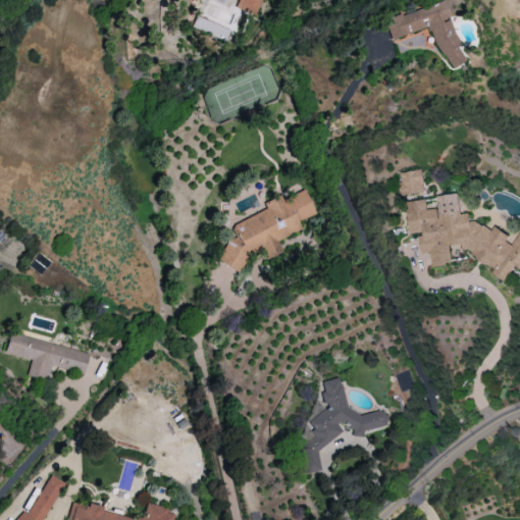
[(240,0),(238,6),(256,13),(258,13),(262,0),(240,0)]
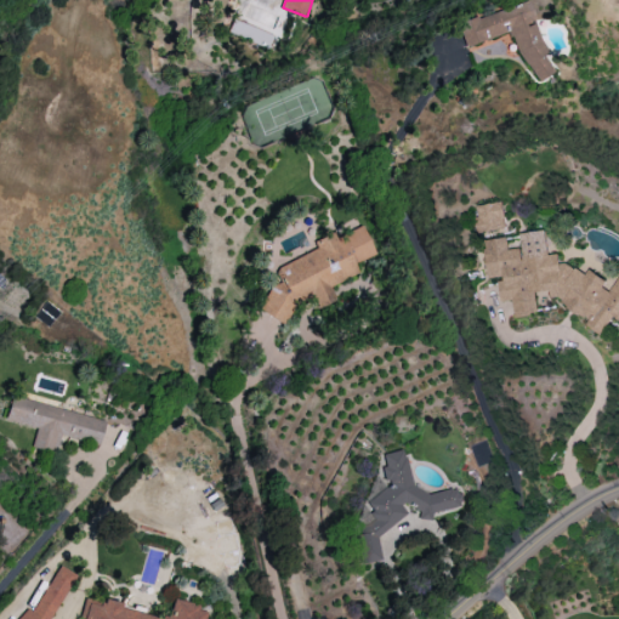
[(466,45),(510,32),(516,41),(517,46),(540,80),(541,80),(555,71),(552,63),(549,58),(532,0),(528,0),(460,21),(466,45)]
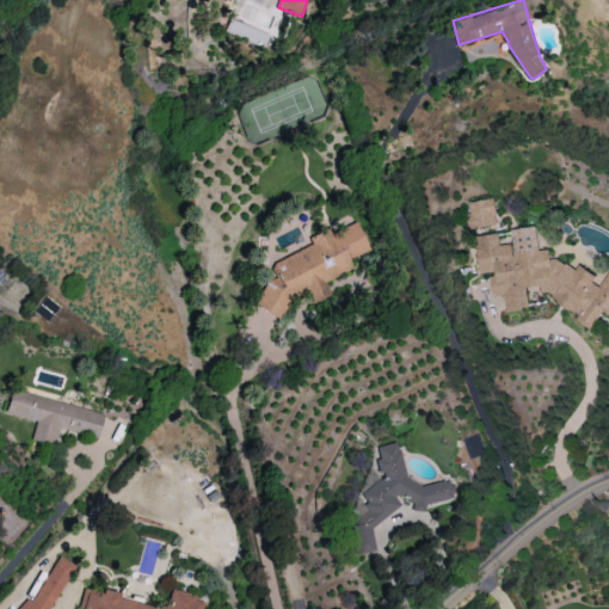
[(226,32),(248,38),(252,23),(229,18),(226,32)]
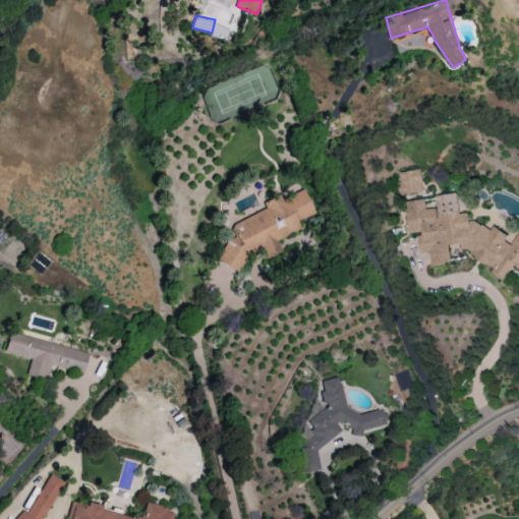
[(402,170),(406,192),(426,189),(422,166),(402,170)]
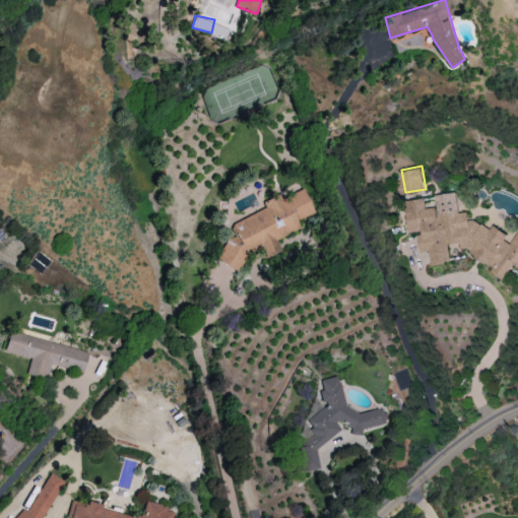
[(216,257),(239,271),(250,253),(264,247),(268,257),(279,253),(282,248),(279,242),(283,236),(303,228),(300,218),(316,212),(306,188),(285,196),(281,193),(264,200),(267,208),(232,222),(237,235),(229,238),(216,257)]
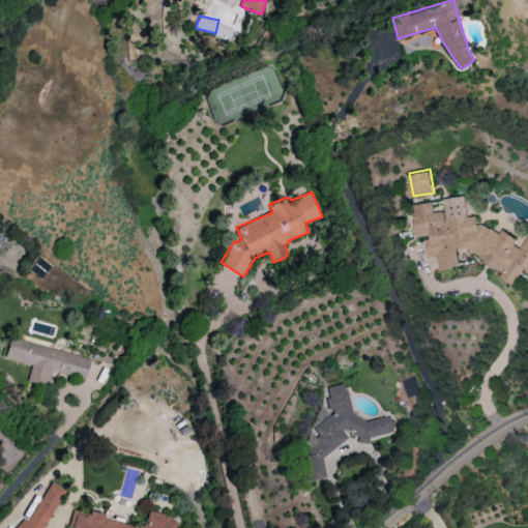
[(442,269),(462,262),(457,250),(469,244),(472,252),(476,251),(515,283),(527,267),(527,237),(520,246),(516,235),(506,228),(497,232),(478,215),(477,213),(472,214),(464,193),(443,200),(446,207),(437,211),(432,198),(411,206),(422,235),(426,240),(431,255),(436,253),(442,269)]
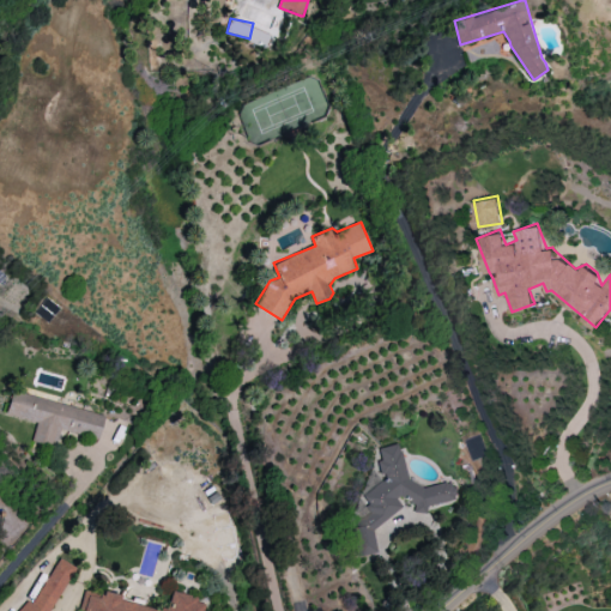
[(106,413),(13,389),(7,413),(38,422),(34,440),(58,446),(61,429),(100,439),(106,413)]
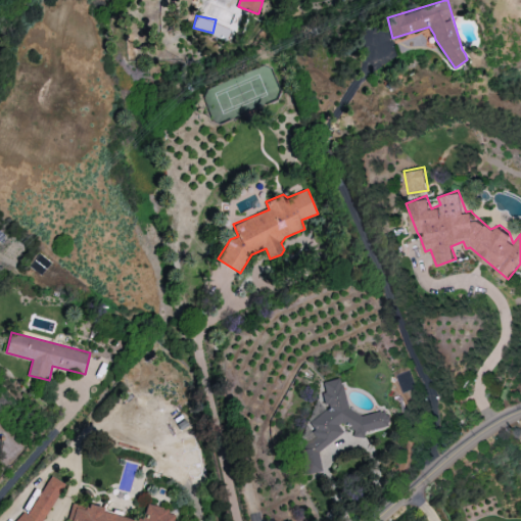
[(319,443),(343,439),(341,423),(353,428),(356,436),(374,433),(376,427),(390,425),(388,412),(384,411),(363,414),(347,408),(343,381),(337,378),(320,381),(320,386),(299,440),(301,450),(304,473),(323,470),(319,443)]
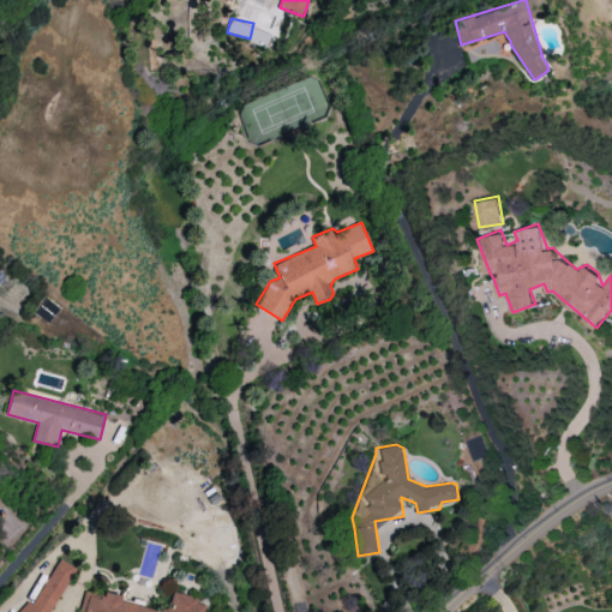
[(15,611),(49,611),(75,565),(59,557),(34,604),(23,598),(15,611)]
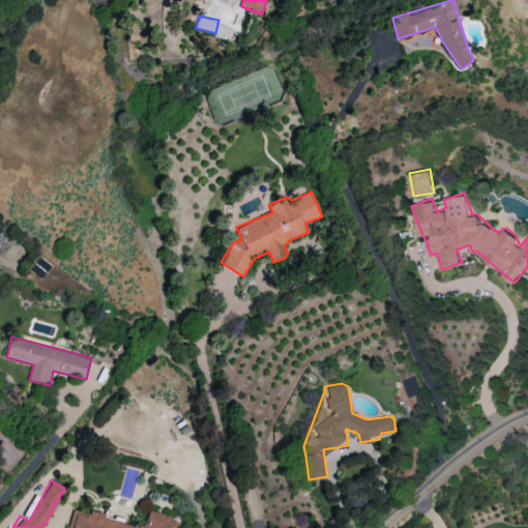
[(175,527),(177,522),(162,512),(149,509),(148,512),(140,526),(115,520),(100,511),(90,509),(88,512),(74,508),(69,526),(72,527),(71,527),(175,527)]
